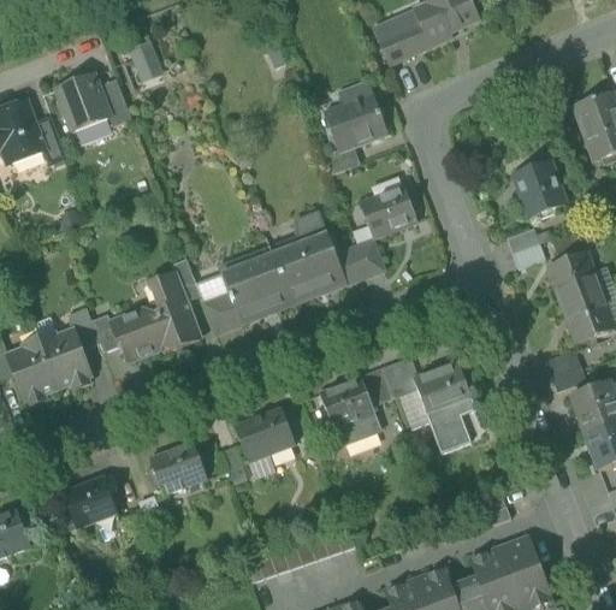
[(396,31),(406,55),(452,36),(450,29),(477,18),(468,0),(434,0),(436,3),(414,11),(419,22),(397,31),(396,31)]
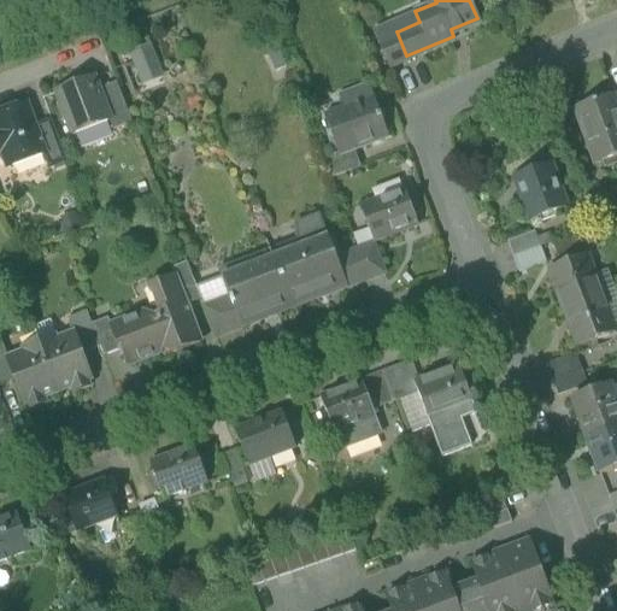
[(375,29),(389,63),(406,56),(397,31),(398,31),(394,21),(375,29)]
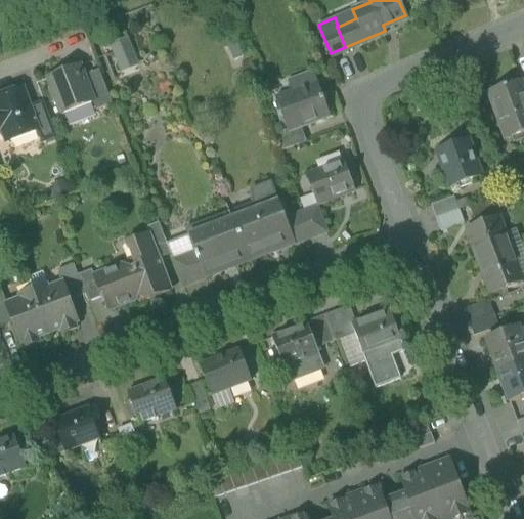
[(110,39),(121,69),(140,61),(129,32),(110,39)]
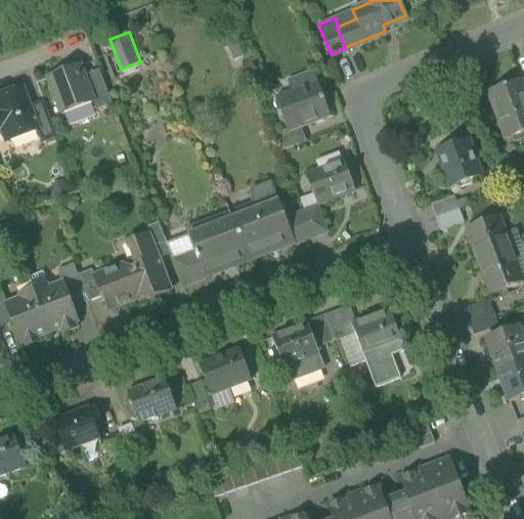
[(56,97),(62,112),(93,99),(94,99),(84,73),(81,62),(48,75),(52,87),(50,87),(55,98),(56,97)]
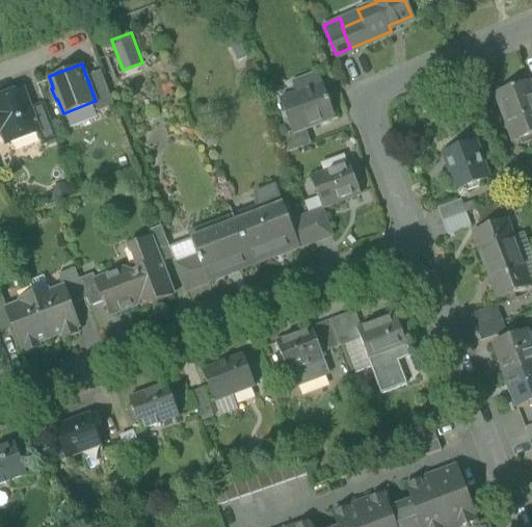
[(95,101),(98,108),(114,102),(101,68),(85,74),(96,101),(95,101)]
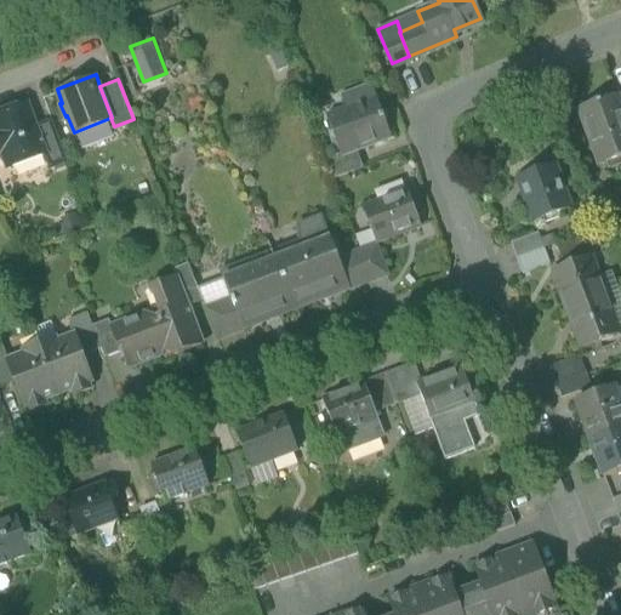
[(580,106),(602,163),(620,154),(620,101),(617,91),(580,106)]
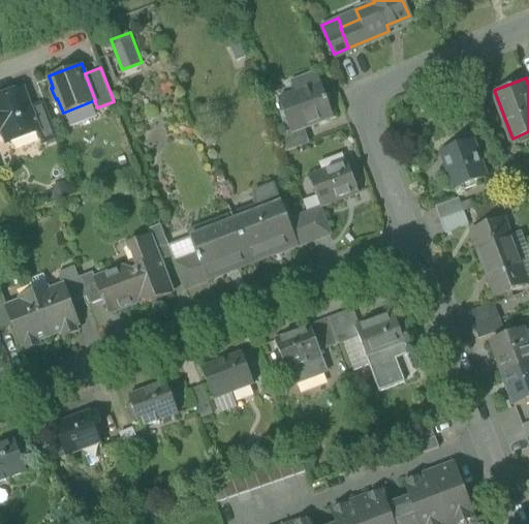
[(37,79),(26,82),(32,103),(43,100),(37,79)]
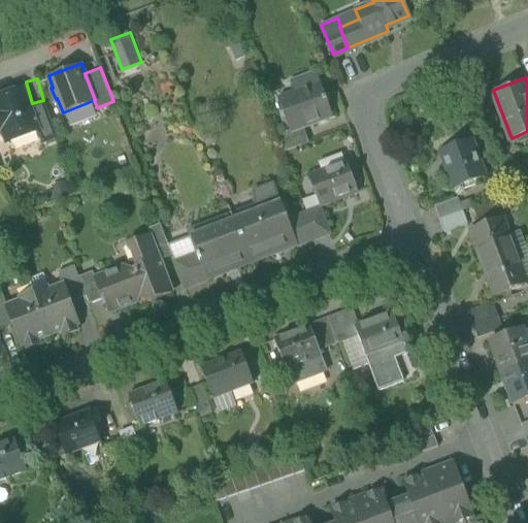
[(290,129),(291,130),(302,126),(333,115),(321,82),(278,98),(290,129)]
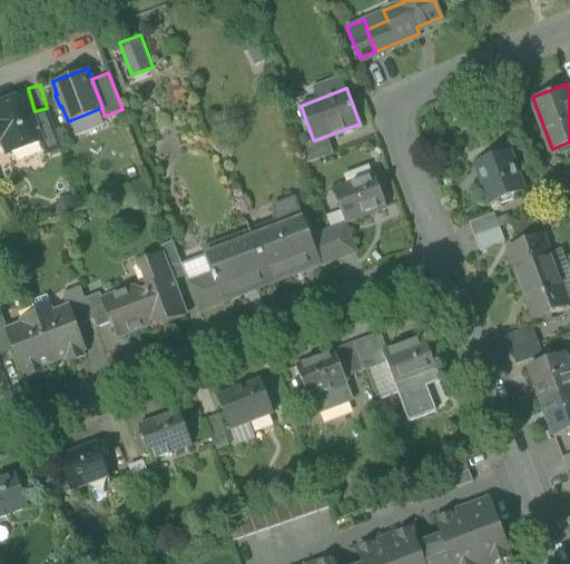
[(0,136),(1,136),(6,135),(12,150),(42,139),(43,138),(33,114),(25,92),(0,101),(0,136)]
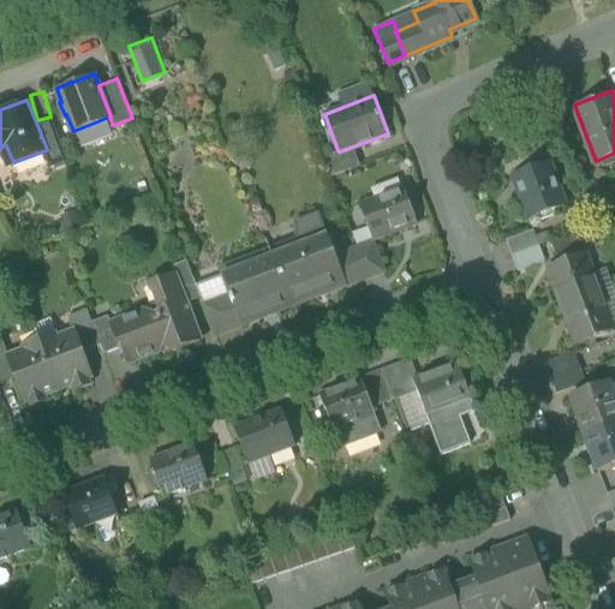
[(46,150),(51,163),(67,156),(52,117),(36,123),(47,149),(46,150)]
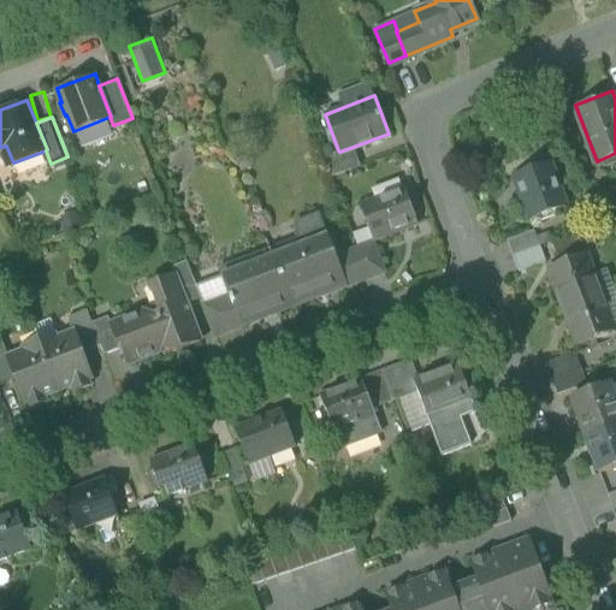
[(9,165),(13,163),(6,146),(1,147),(9,165)]
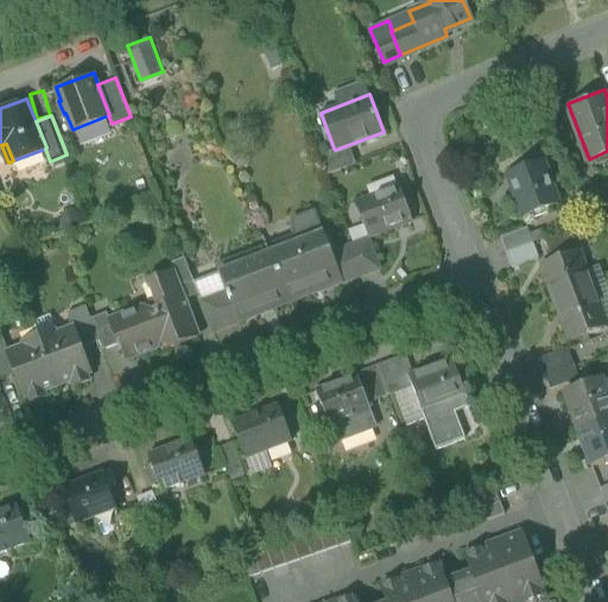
[(321,153),(328,172),(355,162),(348,145),(335,150),(334,149),(321,153)]
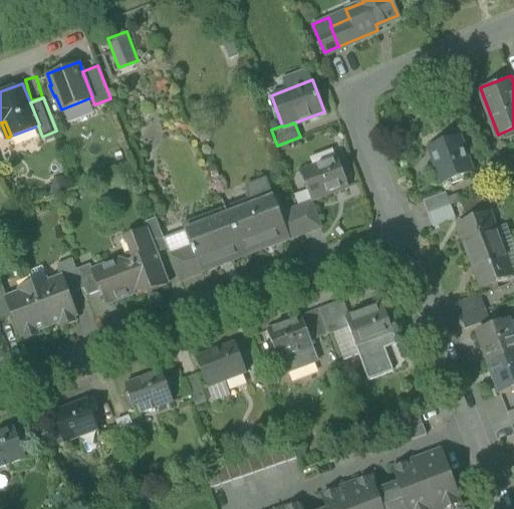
[(429,145),(443,183),(473,171),(459,134),(429,145)]
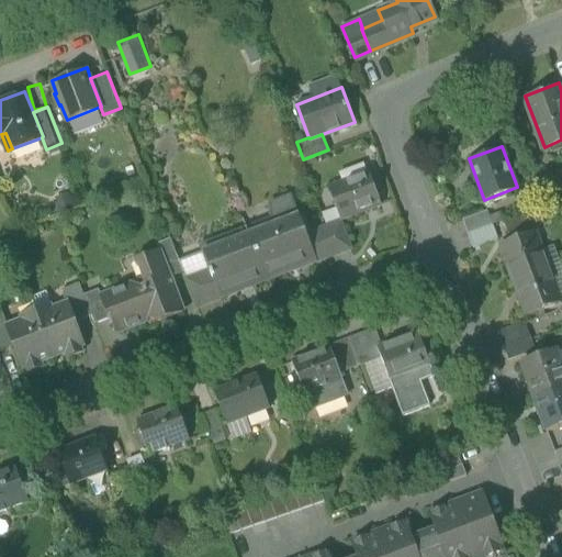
[(330,185),(343,216),(380,202),(369,170),(330,185)]
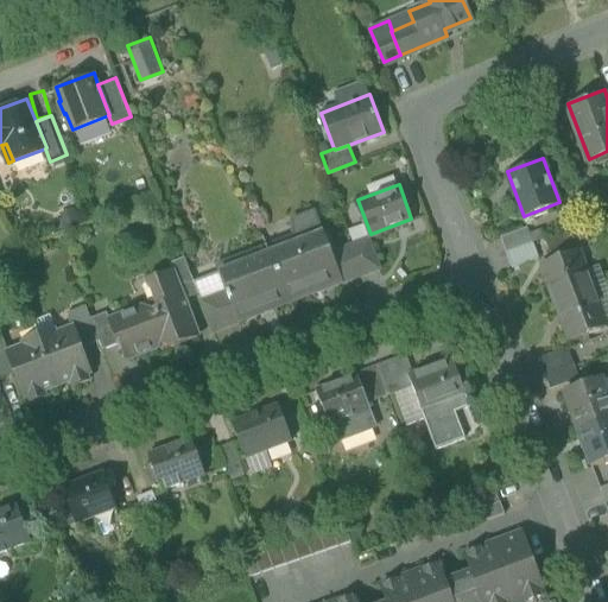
[(298,241),(271,251),(287,296),(318,284),(322,287),(342,280),(331,251),(316,211),(296,220),(298,241)]
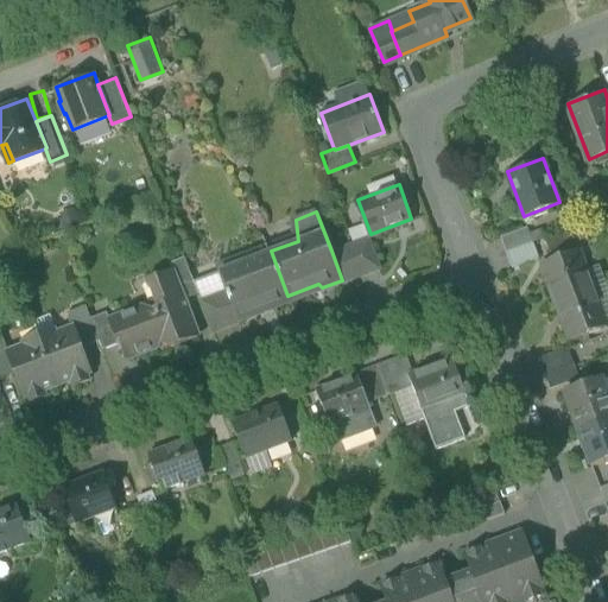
[(500,234),(510,260),(534,251),(526,226),(500,234)]
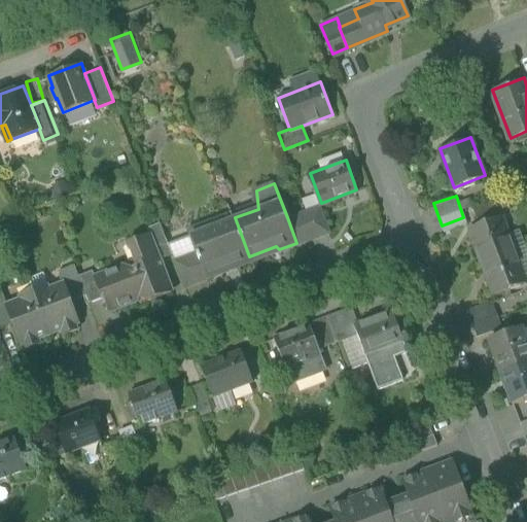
[(319,205),(307,210),(316,236),(329,231),(319,205)]
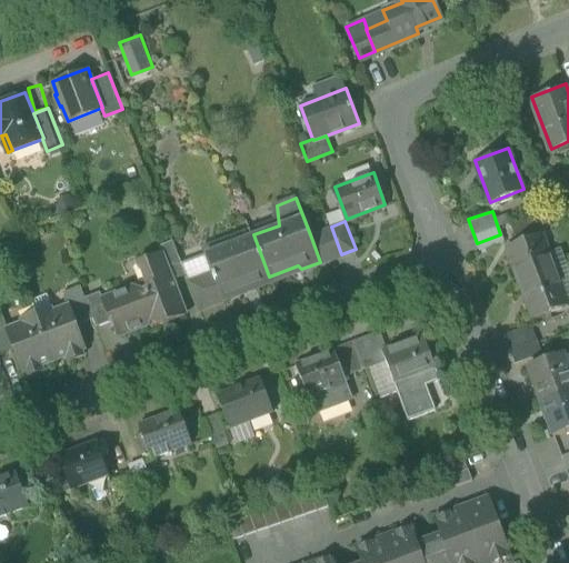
[(320,262),(341,254),(331,227),(310,234),(320,262)]
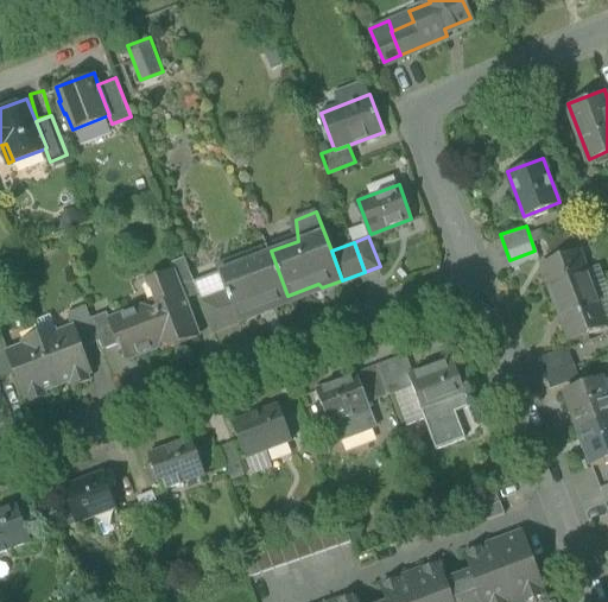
[(260,306),(287,296),(271,251),(267,244),(251,249),(253,258),(221,270),(228,289),(240,318),(261,311),(260,306)]
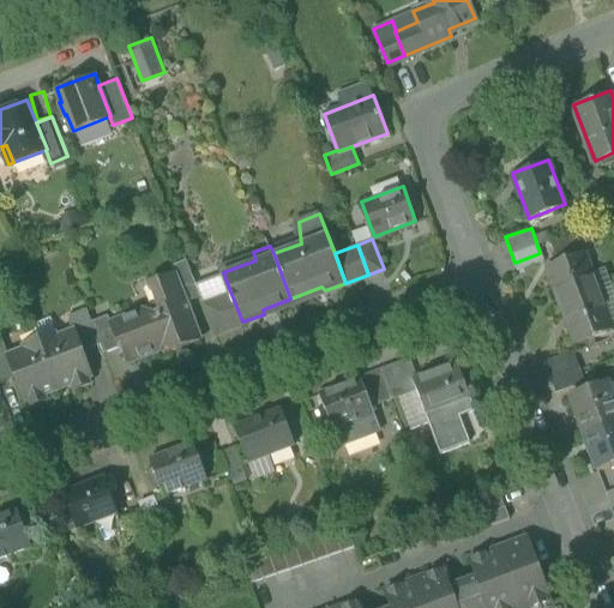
[(547,265),(561,304),(600,289),(593,271),(585,251),(547,265)]
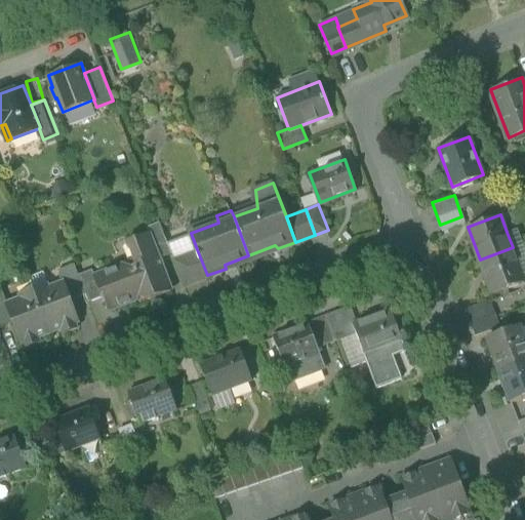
[(150,231),(159,255),(170,250),(159,221),(147,225),(149,231),(150,231)]
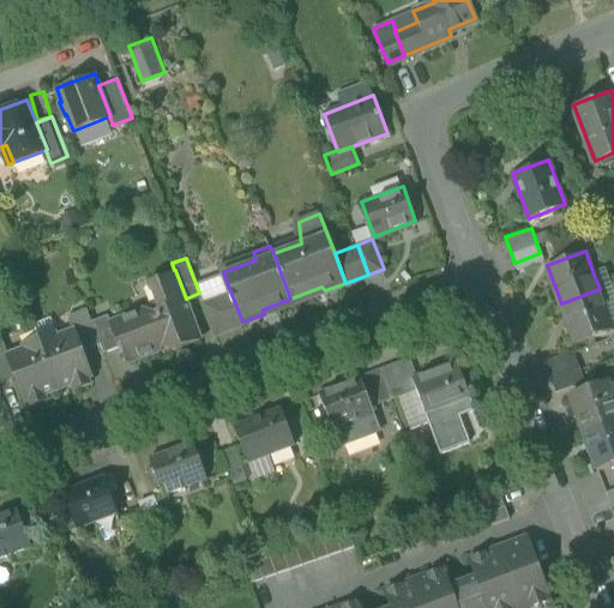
[(593,271),(600,289),(611,284),(613,284),(606,266),(593,271)]
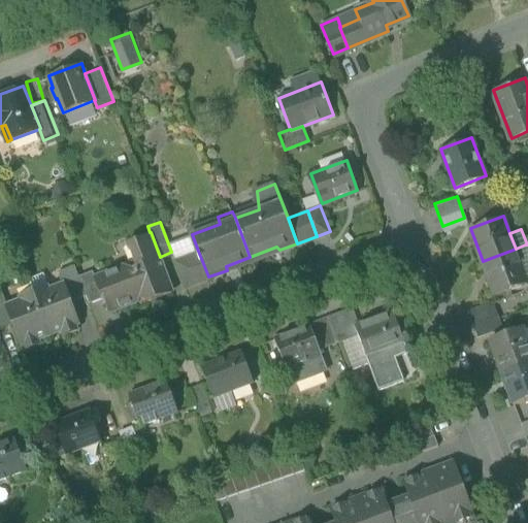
[(149,299),(161,295),(160,291),(171,287),(160,257),(151,232),(150,232),(130,240),(137,259),(125,263),(137,295),(145,292),(149,299)]
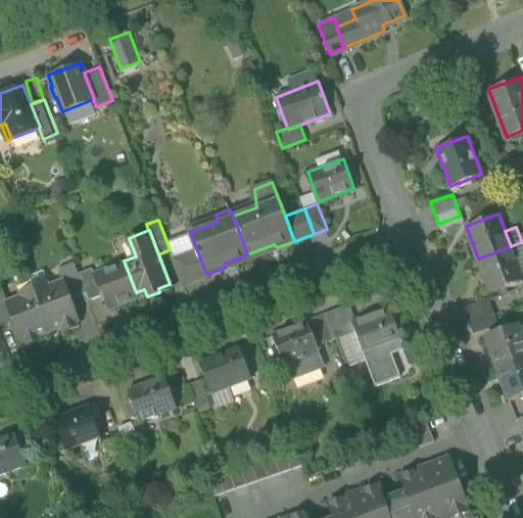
[(522,275),(522,249),(520,242),(511,246),(522,276),(522,275)]
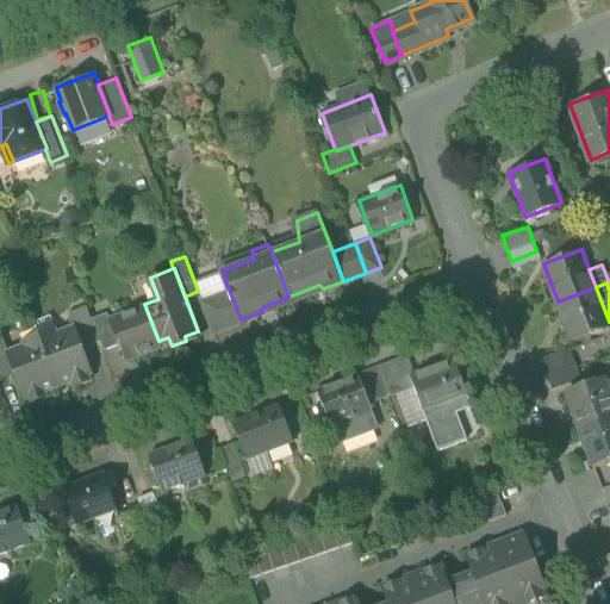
[(609,322),(596,287),(558,302),(572,340),(609,325),(609,322)]
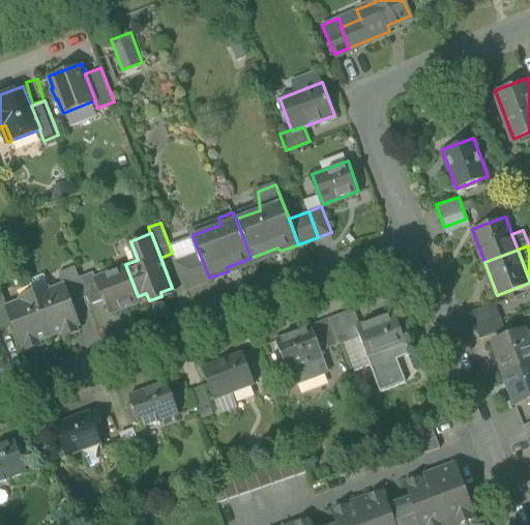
[(176,261),(185,287),(209,278),(199,252),(176,261)]
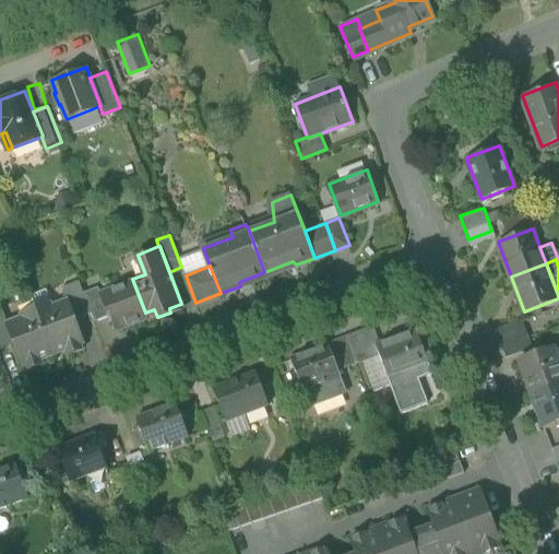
[(75,317),(92,310),(84,291),(80,279),(61,286),(66,297),(68,297),(75,317)]
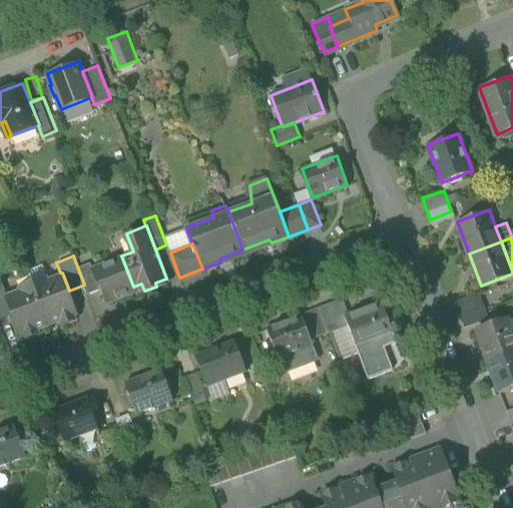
[(135,291),(133,287),(121,256),(92,267),(91,268),(99,288),(101,288),(107,302),(135,291)]
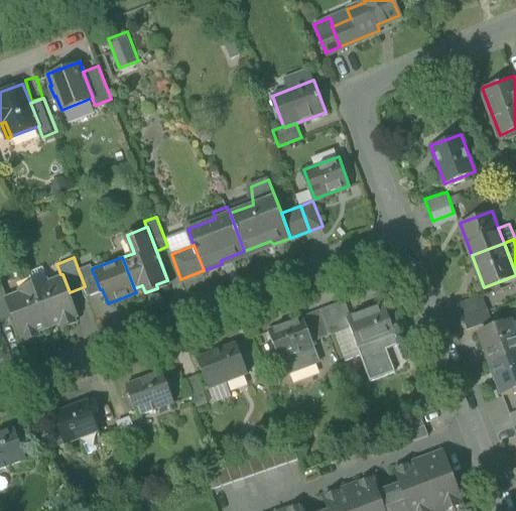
[(91,263),(78,268),(85,286),(88,294),(100,289),(92,269),(93,268),(91,263)]
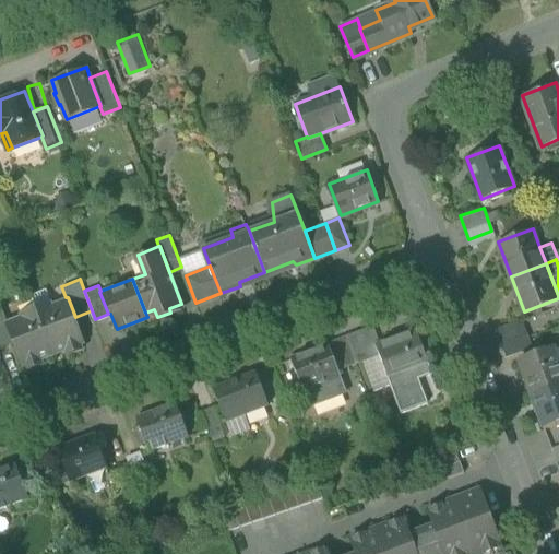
[(31,293),(36,306),(51,301),(46,287),(31,293)]
